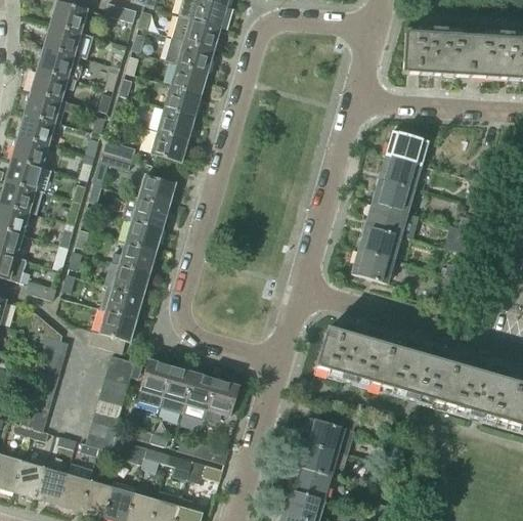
[(145,0),(144,6),(153,9),(155,0),(145,0)]
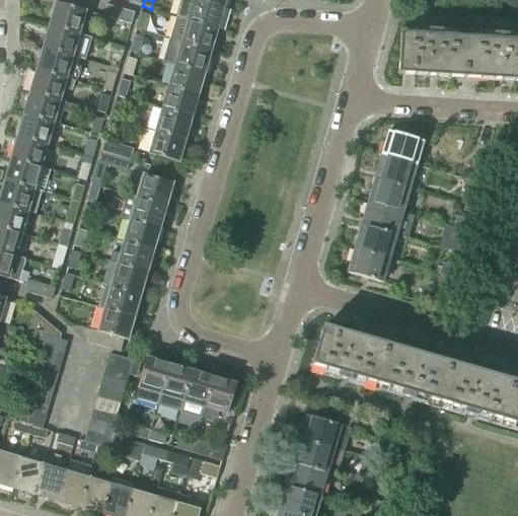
[(180,0),(176,15),(188,18),(188,19),(218,28),(224,5),(206,0),(180,0)]
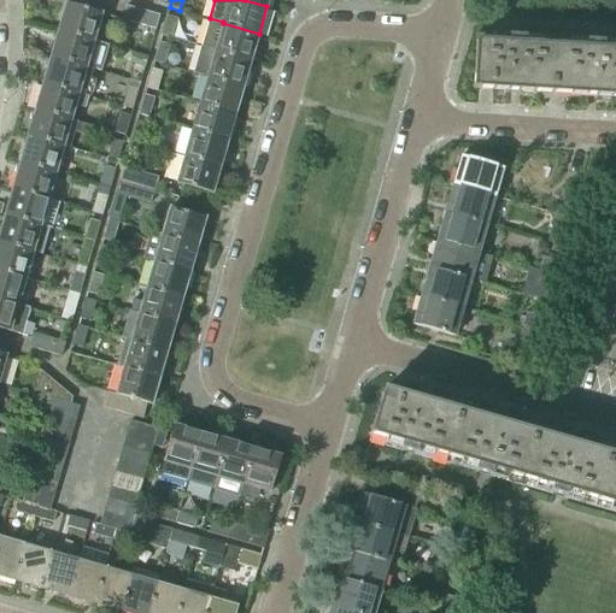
[(68,1),(59,29),(94,39),(103,12),(68,1)]
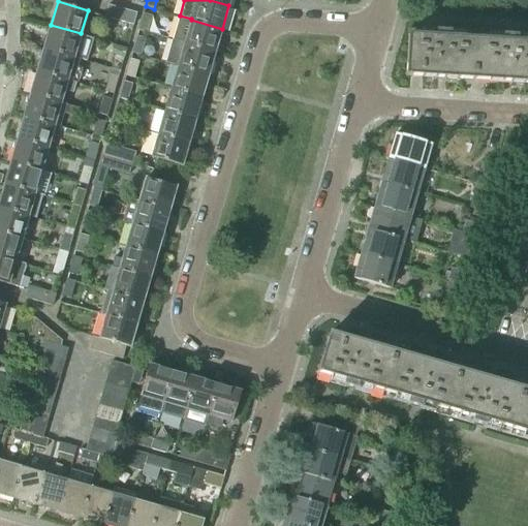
[(105,16),(133,24),(137,11),(109,3),(105,16)]
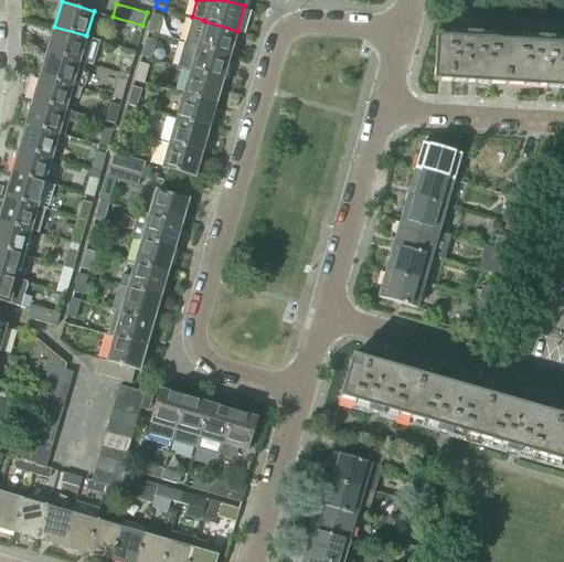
[(153,13),(149,31),(158,34),(163,16),(153,13)]
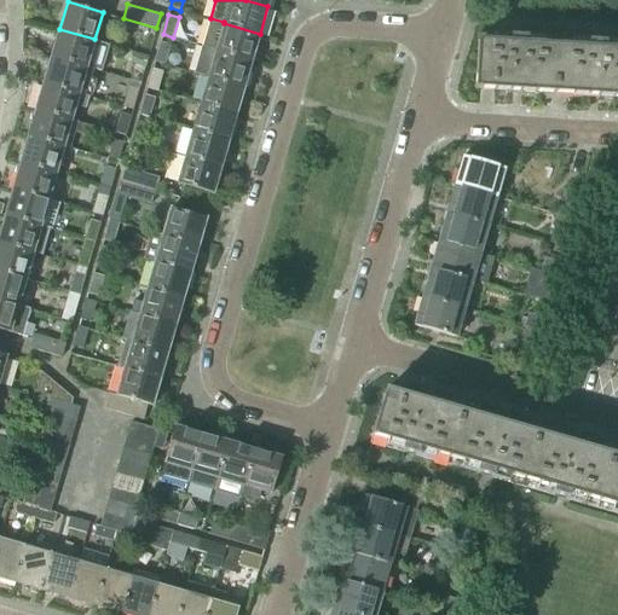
[(211,18),(202,45),(217,48),(217,50),(252,59),(260,34),(224,23),(224,22),(211,18)]
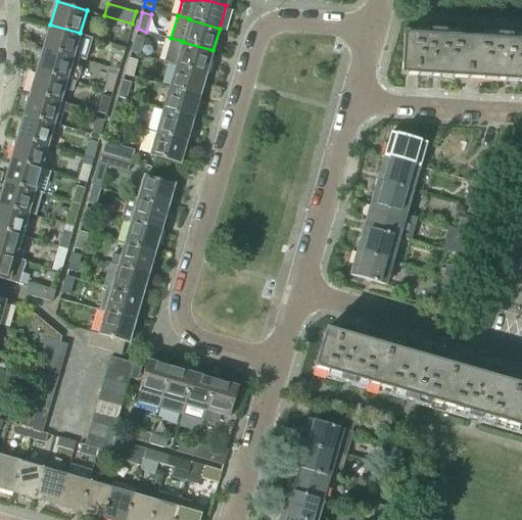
[(50,25),(44,47),(73,56),(79,57),(86,58),(92,37),(80,33),(50,25)]
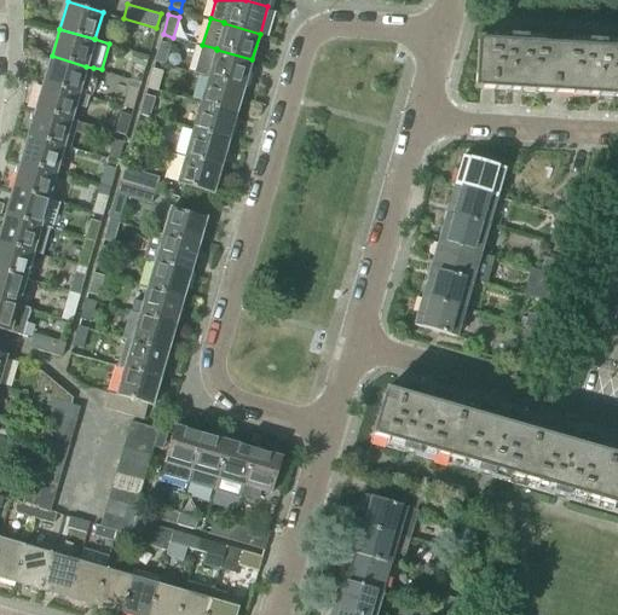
[(542,91),(555,92),(558,38),(524,35),(523,35),(514,35),(479,33),(475,87),(483,87),(494,88),(509,90),(509,91),(510,91),(519,91),(521,91),(521,90),(542,91)]
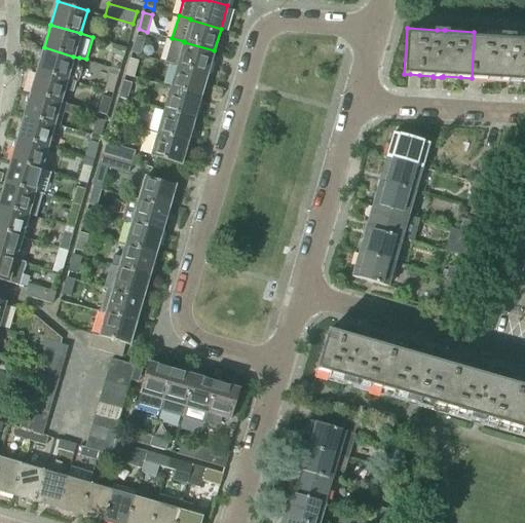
[(524,35),(512,34),(509,34),(503,34),(474,32),(472,78),(483,79),(499,80),(499,81),(505,81),(510,81),(510,80),(524,81),(524,35)]
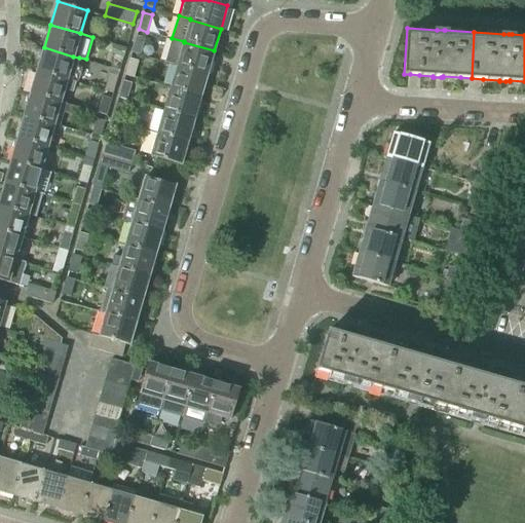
[(137,35),(132,51),(141,53),(145,37),(137,35)]
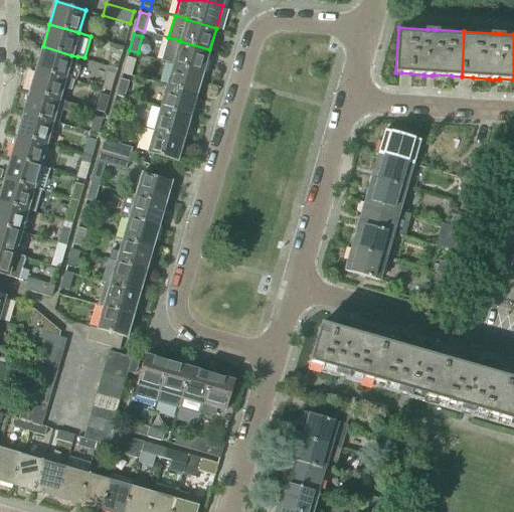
[(168,37),(162,59),(174,62),(174,63),(203,71),(209,49),(180,41),(180,40),(168,37)]
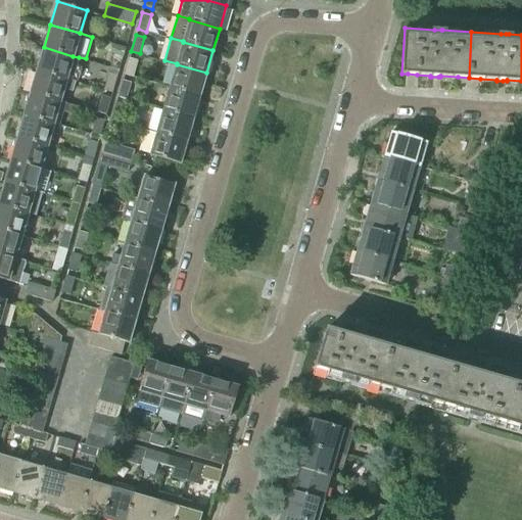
[(44,47),(37,69),(76,81),(77,81),(81,66),(77,65),(79,57),(73,56),(44,47)]
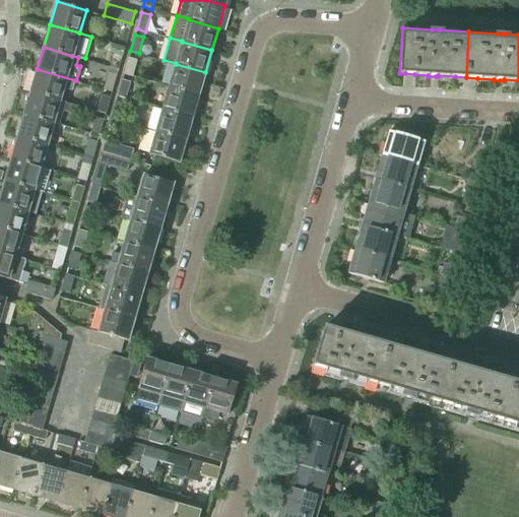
[(110,66),(119,68),(123,52),(115,50),(110,66)]
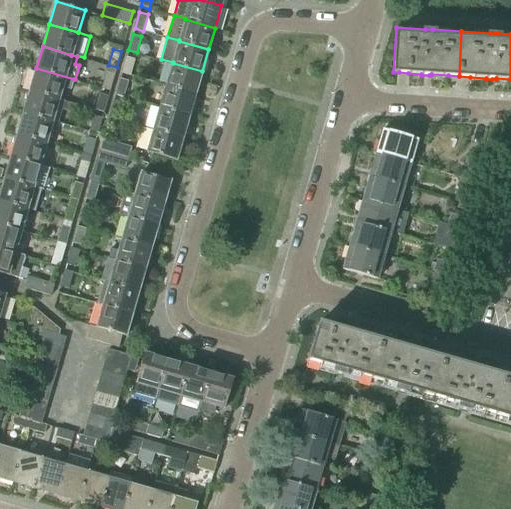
[(126,56),(122,72),(130,75),(135,58),(126,56)]
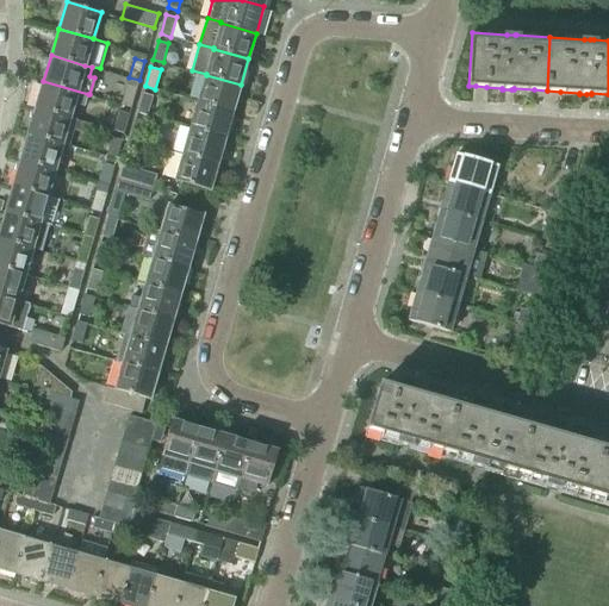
[(206,75),(199,100),(234,110),(241,85),(206,75)]
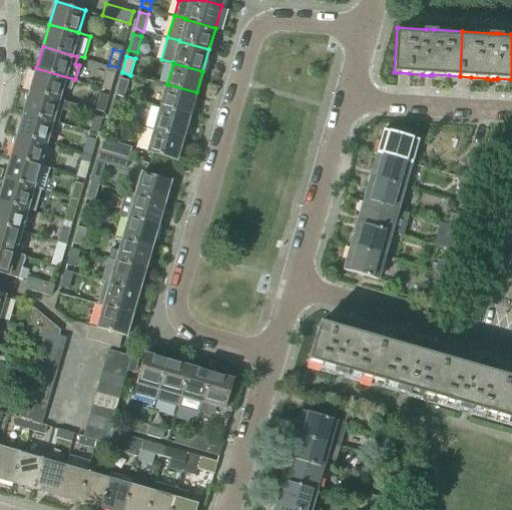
[(117,67),(108,65),(106,64),(104,70),(107,71),(115,73),(117,67)]
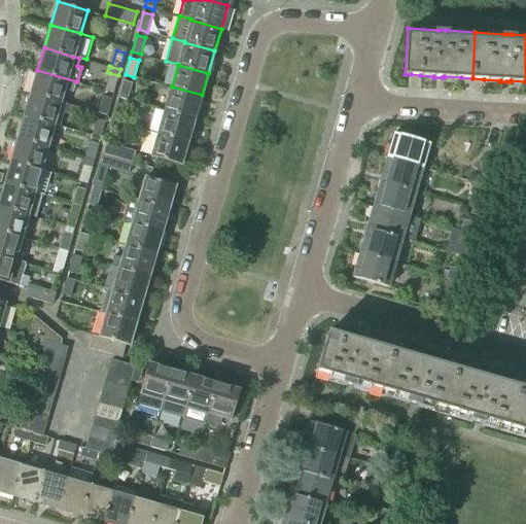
[(37,70),(31,93),(61,101),(64,89),(73,91),(76,81),(37,70)]
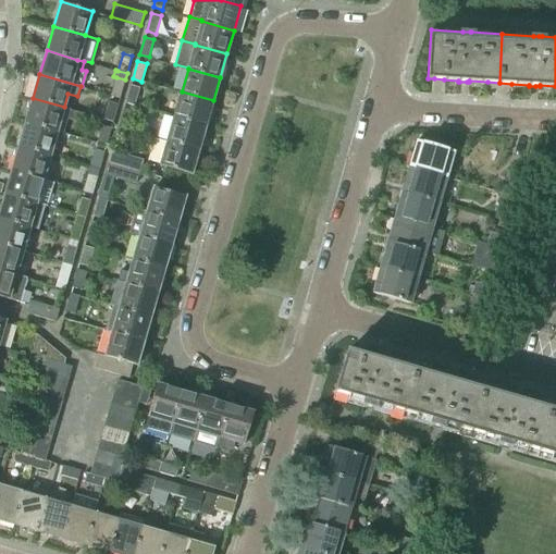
[(111,95),(120,98),(125,79),(116,77),(111,95)]
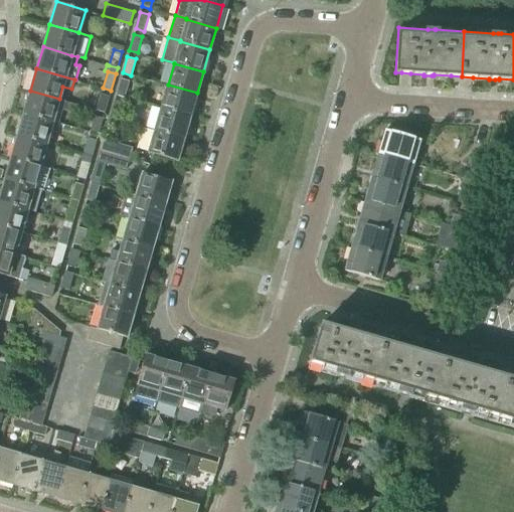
[(121,77),(117,95),(125,97),(129,80),(121,77)]
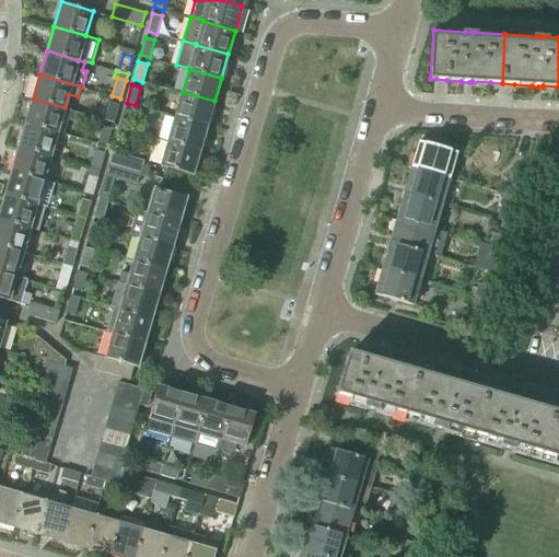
[(183,92),(175,116),(208,125),(214,101),(183,92)]
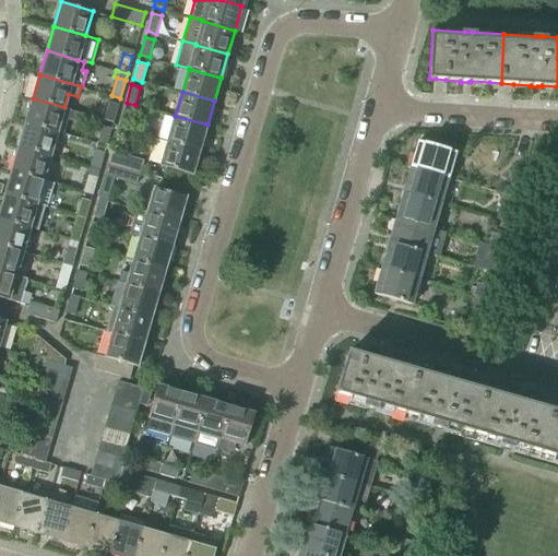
[(26,122),(58,131),(63,133),(70,109),(64,107),(33,98),(26,122)]
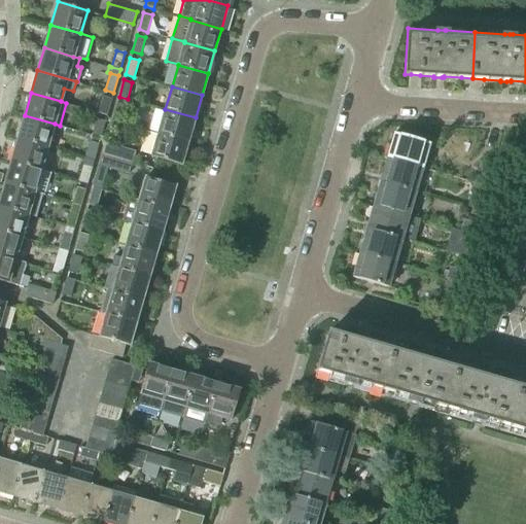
[(99,112),(107,115),(111,98),(103,96),(99,112)]
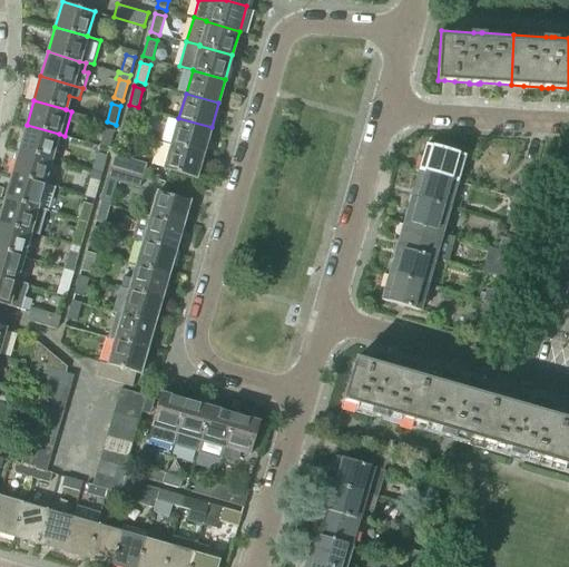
[(127,110),(121,129),(131,132),(136,114),(127,110)]
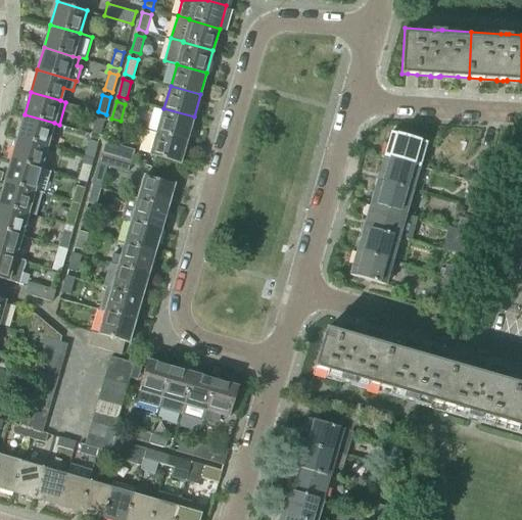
[(163,108),(157,130),(187,139),(194,116),(163,108)]
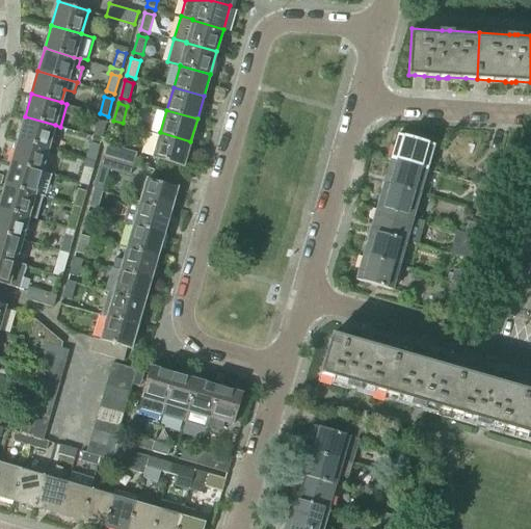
[(25,116),(18,139),(48,148),(55,125),(25,116)]
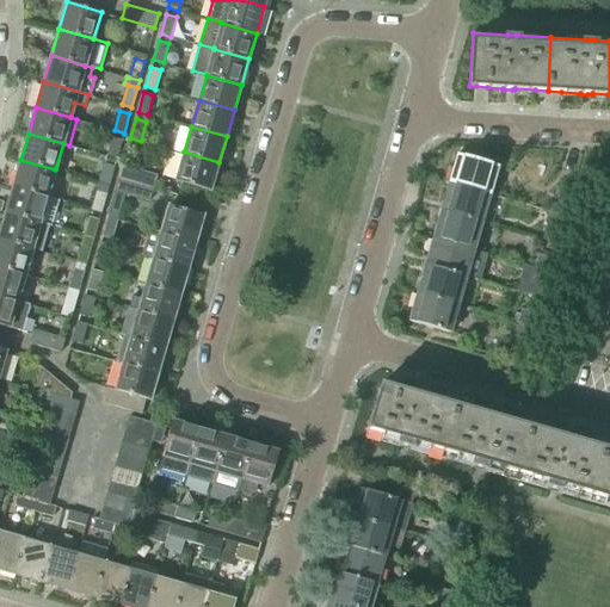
[(106,156),(117,160),(122,141),(112,137),(106,156)]
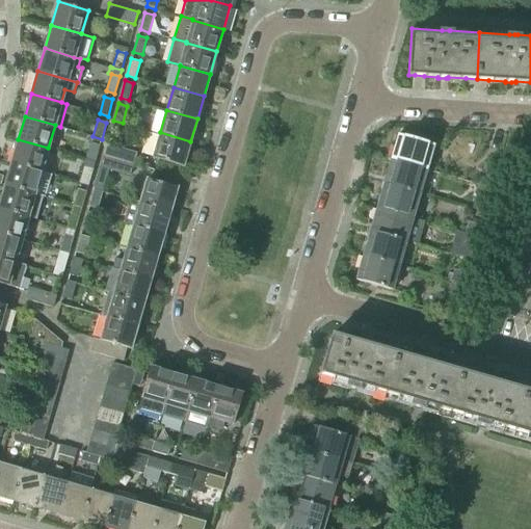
[(190,141),(160,132),(153,157),(184,165),(190,141)]
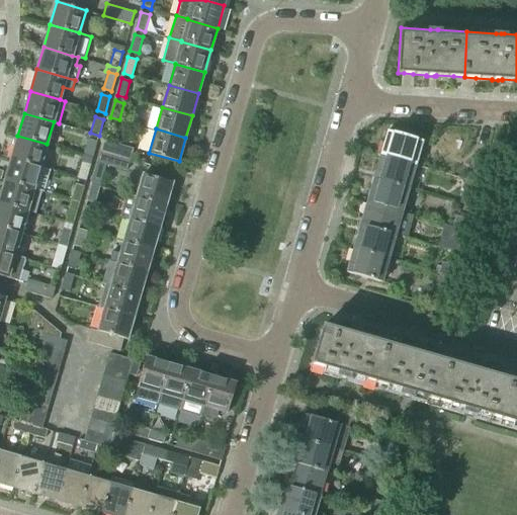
[(388,130),(380,153),(416,163),(423,140),(388,130)]
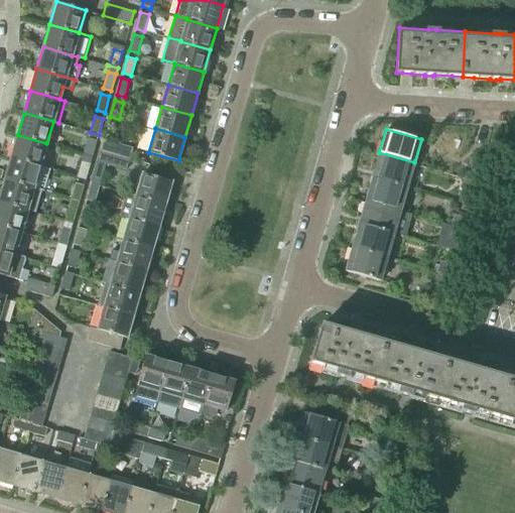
[(17,135),(11,156),(40,165),(46,143),(17,135)]
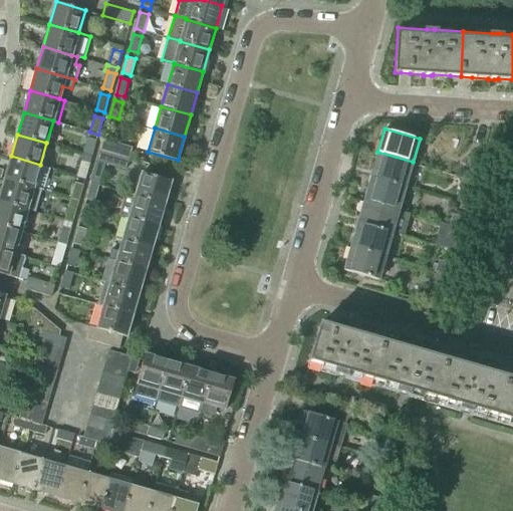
[(83,154),(91,157),(96,140),(87,138),(83,154)]
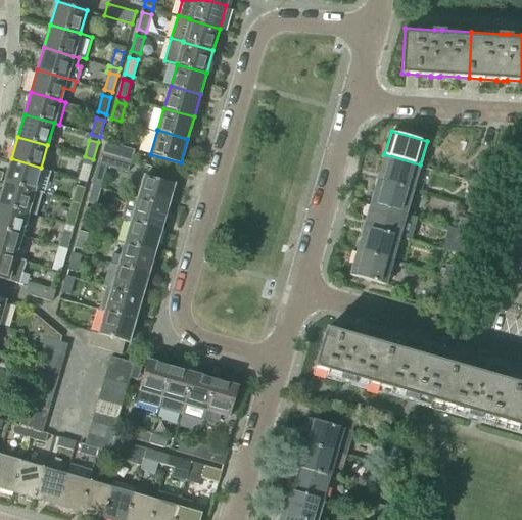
[(105,141),(102,152),(131,160),(135,149),(105,141)]
